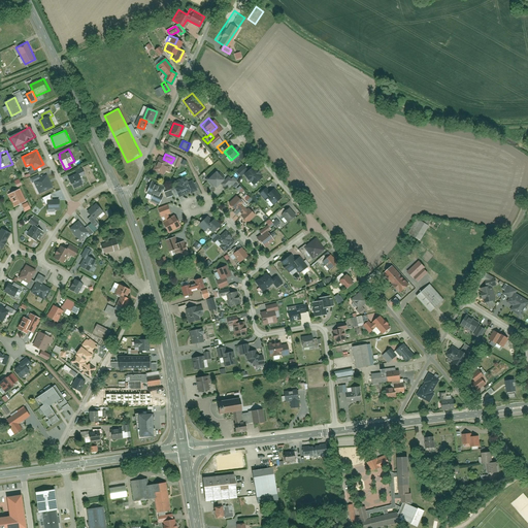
[(169,162),(159,158),(153,171),(163,175),(169,162)]
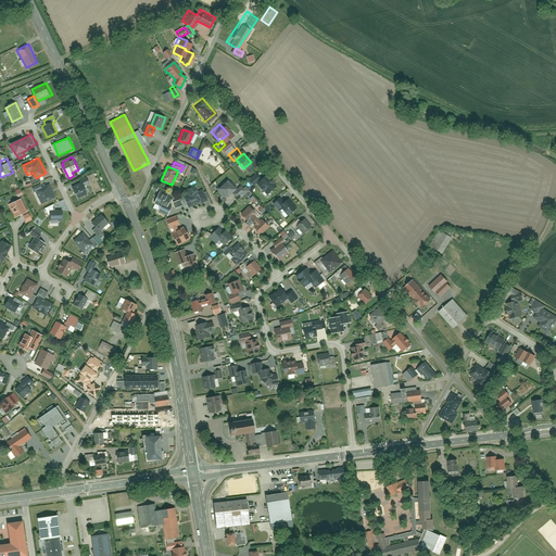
[(253,174),(250,172),(243,178),(248,184),(250,181),(248,178),(253,174)]
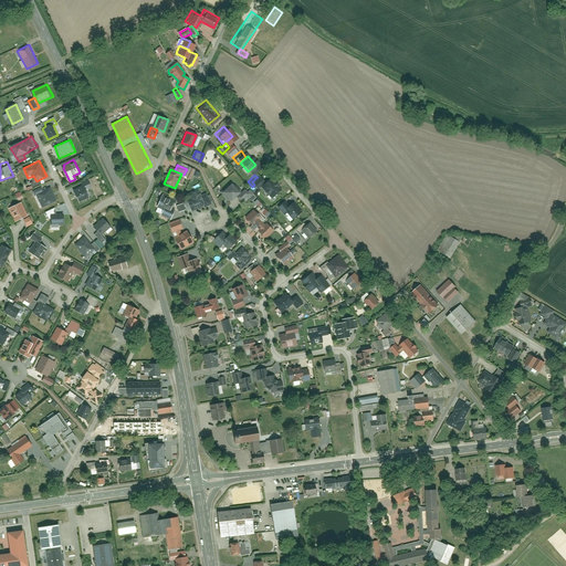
[(268,192),(274,187),(272,184),(273,182),(270,179),(268,180),(264,177),(257,184),(259,186),(259,189),(261,191),(263,192),(264,190),(268,192)]
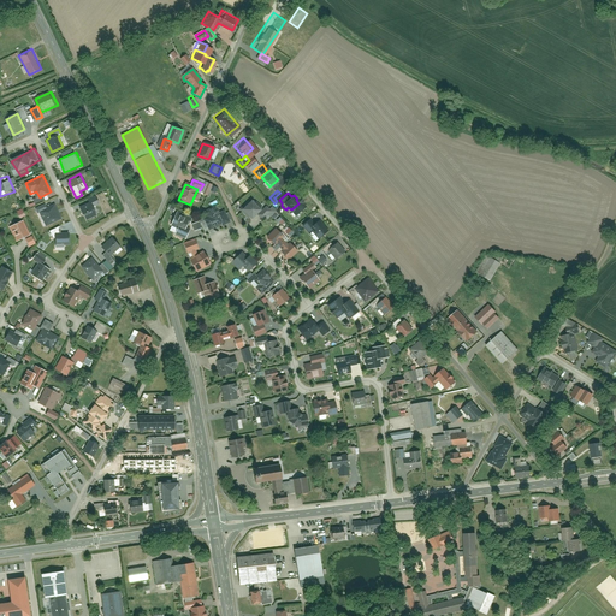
[(81,206),(87,220),(100,214),(95,205),(101,202),(98,195),(89,199),(90,202),(81,206)]
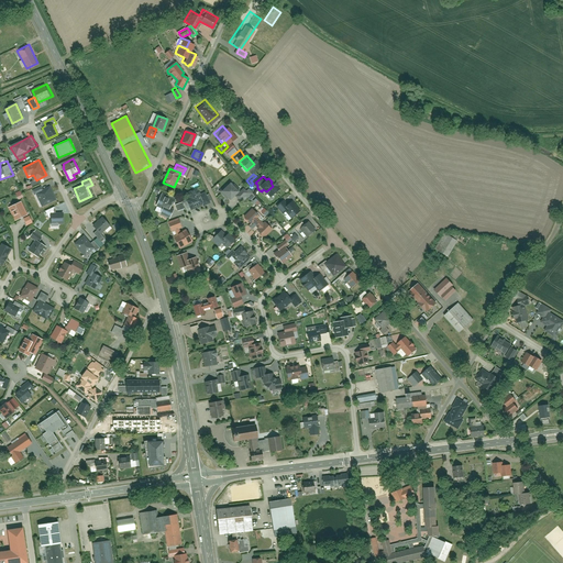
[(224,197),(232,189),(232,187),(228,183),(227,184),(224,181),(222,184),(221,181),(216,188),(216,191),(220,195),(221,194),(224,197)]
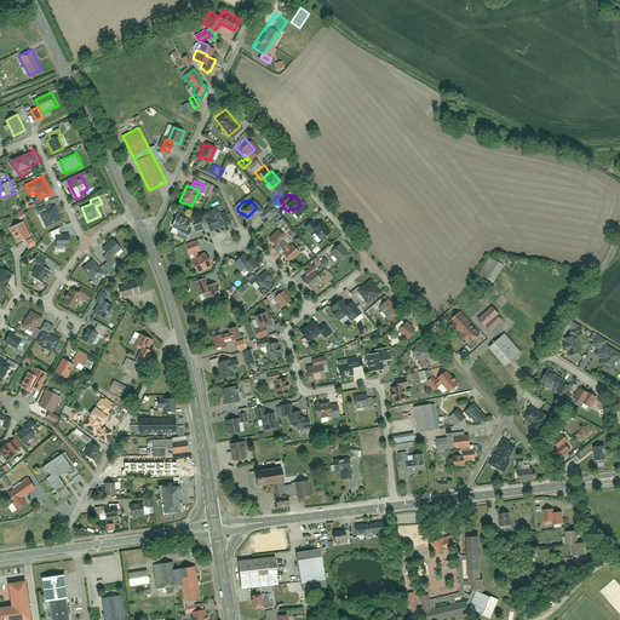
[(64,220),(55,204),(44,211),(52,227),(64,220)]
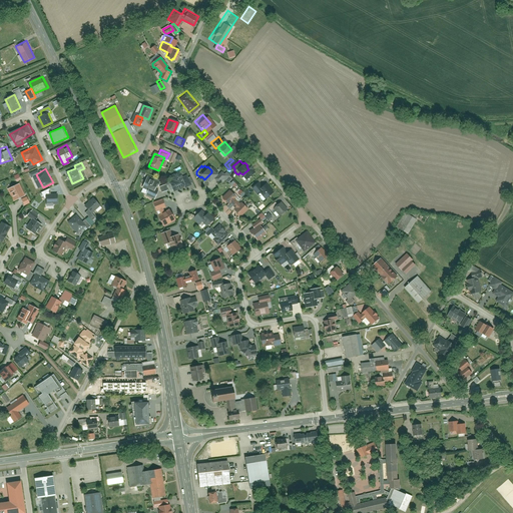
[(216,170),(210,176),(213,179),(219,173),(216,170)]
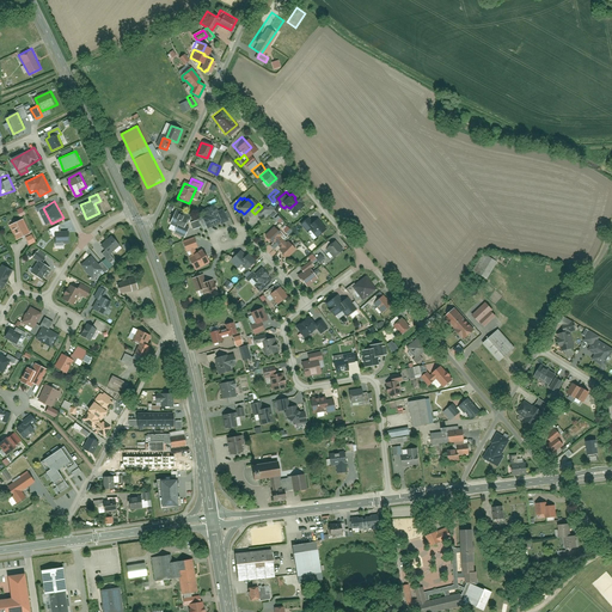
[(276,209),(271,204),(269,207),(267,204),(258,213),(265,220),(276,209)]
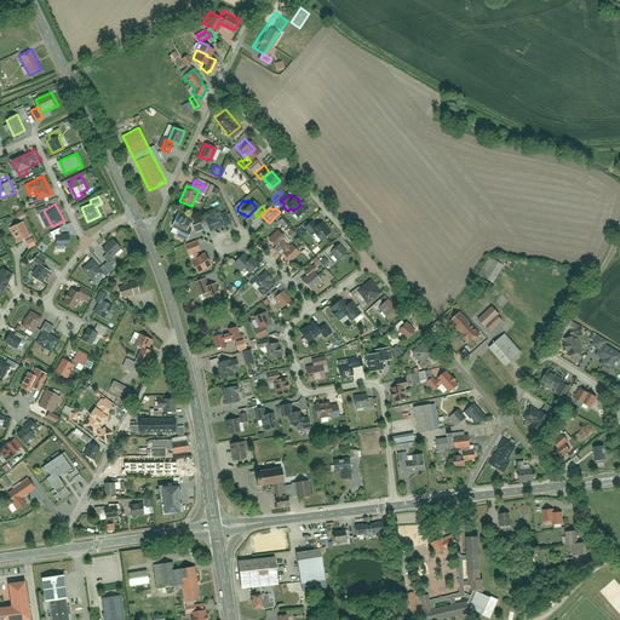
[(224,225),(230,223),(225,212),(219,214),(217,210),(211,213),(213,218),(206,220),(211,230),(224,224),(224,225)]
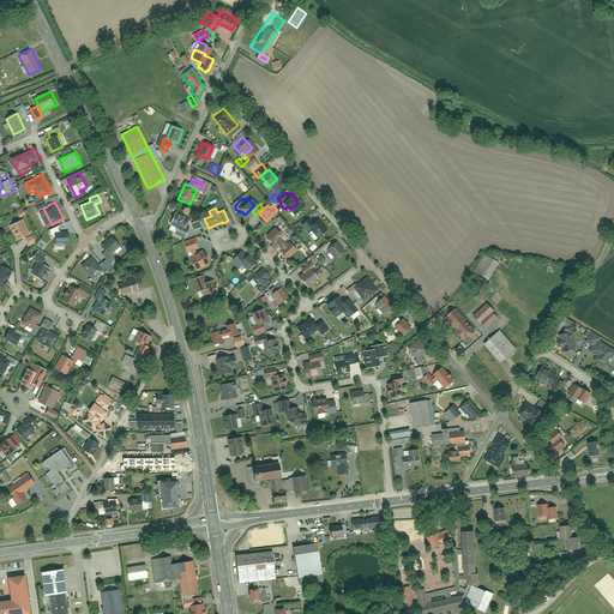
[(180,216),(174,214),(169,224),(176,227),(181,229),(182,227),(185,222),(186,223),(188,217),(181,215),(180,216)]
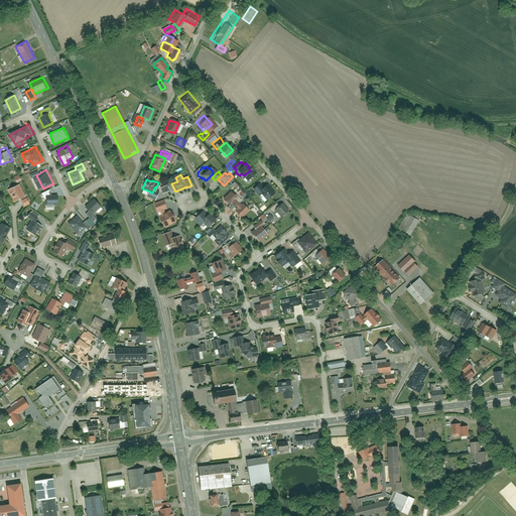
[(256,188),(259,185),(255,181),(249,186),(253,191),(256,188)]
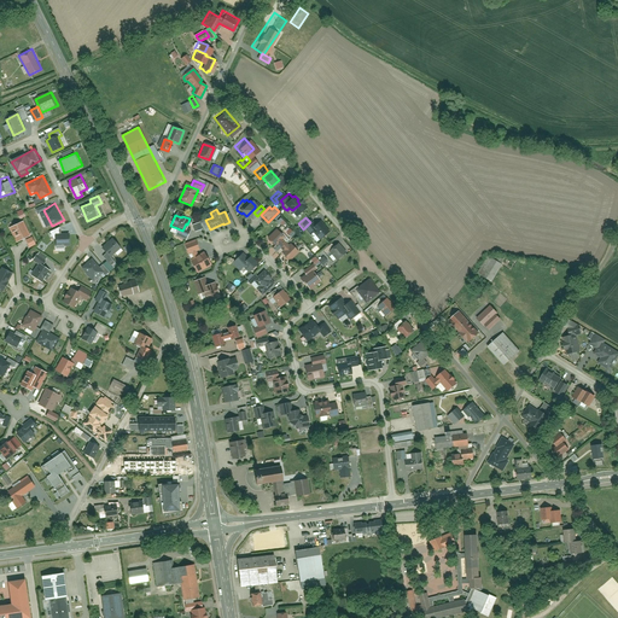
[(324,229),(315,219),(310,222),(307,226),(315,237),(324,229)]
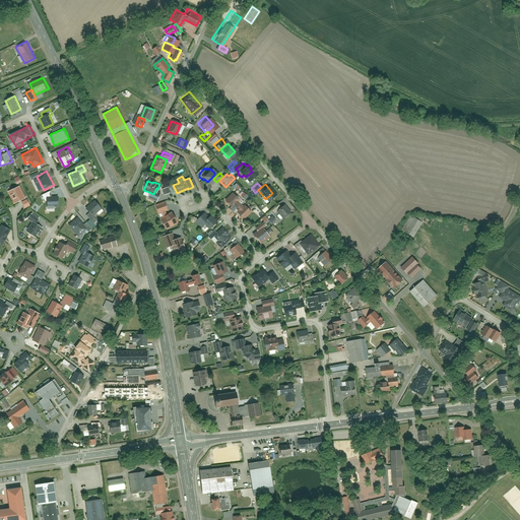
[(24,198),(18,187),(8,192),(14,203),(24,198)]
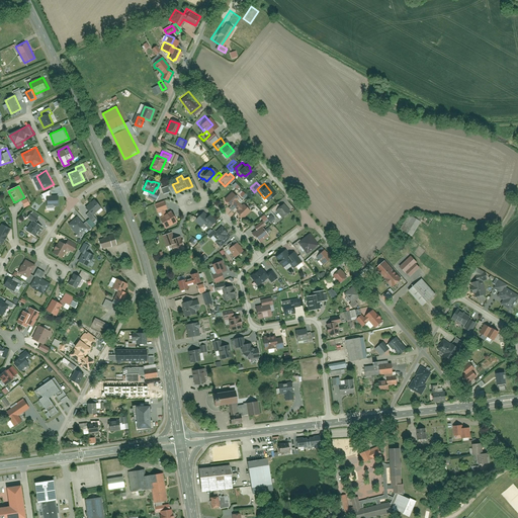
[(165,194),(171,192),(169,186),(163,188),(165,194)]
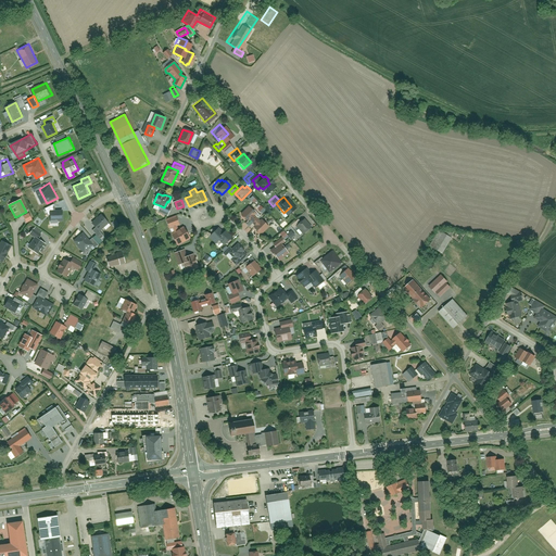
[(261,204),(257,209),(263,214),(267,210),(261,204)]
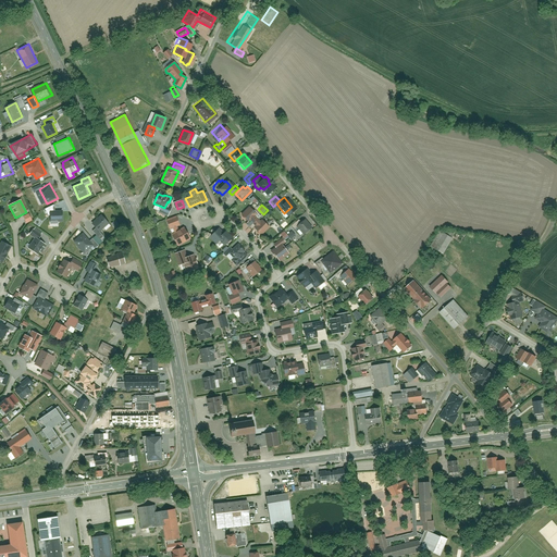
[(164,208),(160,206),(158,212),(166,215),(170,208),(165,206),(164,208)]
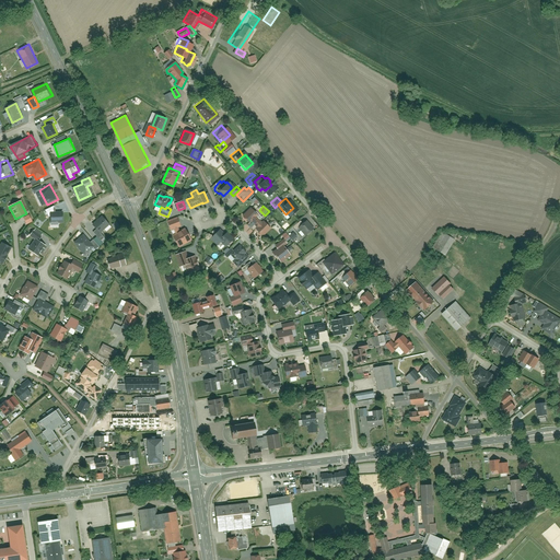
[(244,221),(252,213),(246,207),(237,214),(244,221)]
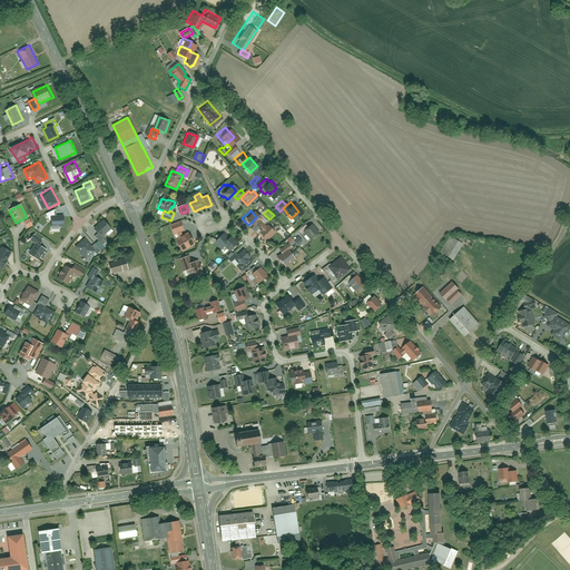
[(51,217),(51,227),(64,226),(64,217),(51,217)]
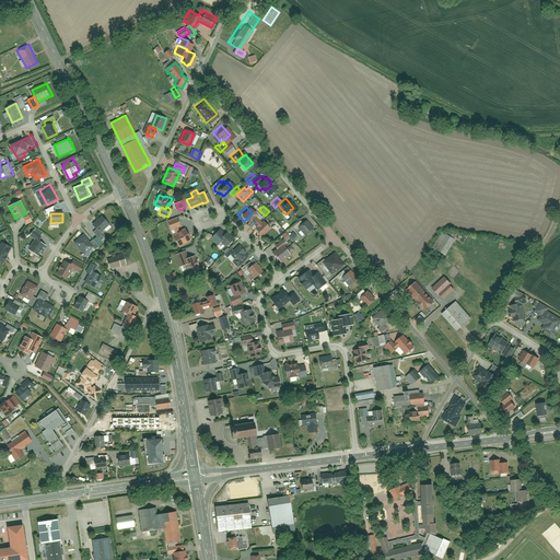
[(27,224),(34,222),(31,214),(24,217),(27,224)]
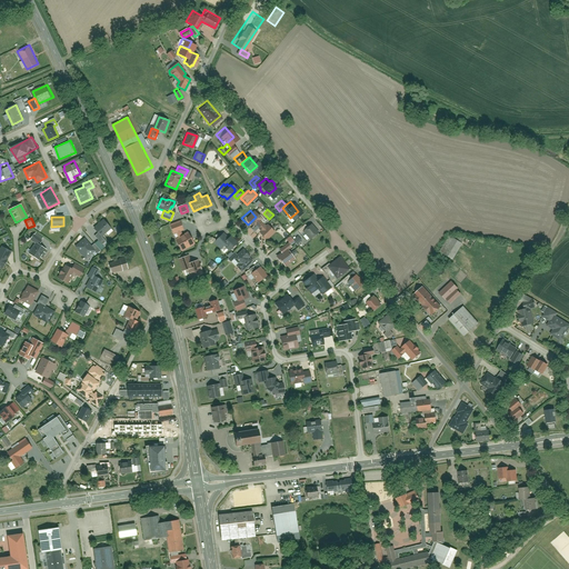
[(103,220),(93,228),(101,238),(111,231),(103,220)]
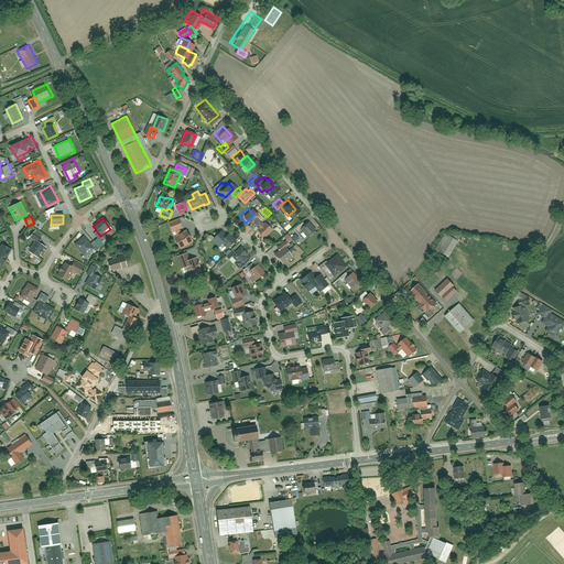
[(172,224),(176,221),(175,218),(165,221),(169,229),(173,228),(172,224)]
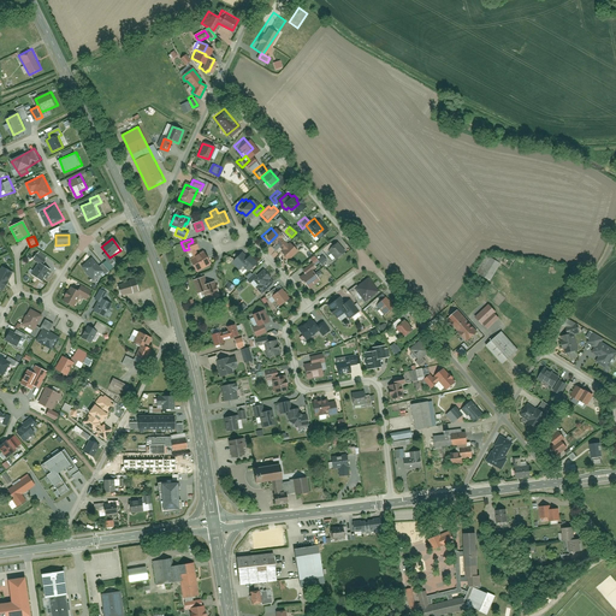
[(321,250),(329,243),(326,240),(319,247),(321,250)]
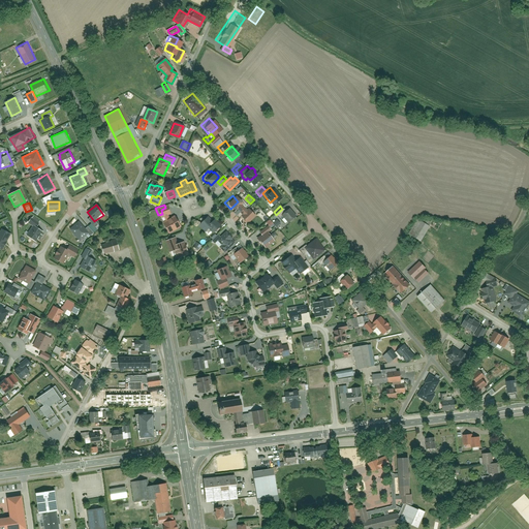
[(292,214),(285,206),(279,213),(285,220),(292,214)]
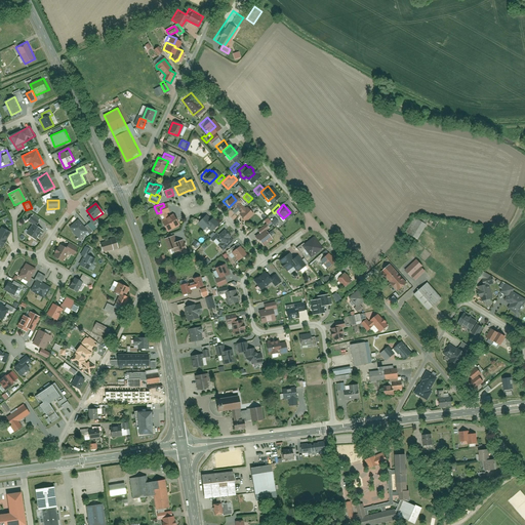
[(241,218),(248,212),(243,206),(241,208),(238,211),(236,212),(241,218)]
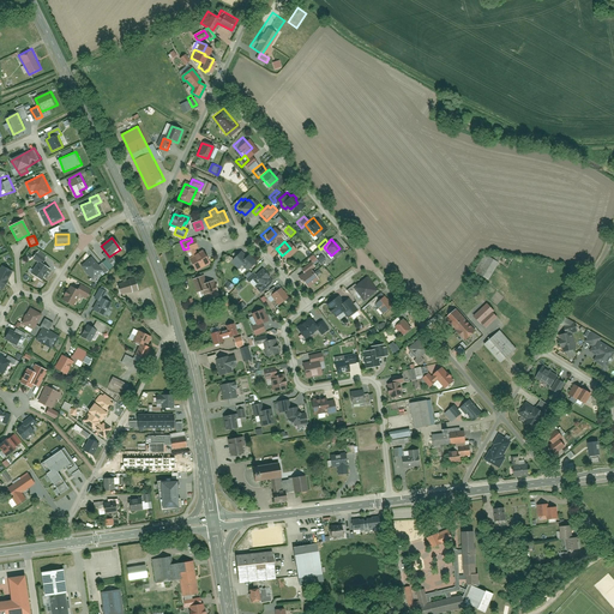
[(320,250),(315,254),(323,263),(329,258),(320,250)]
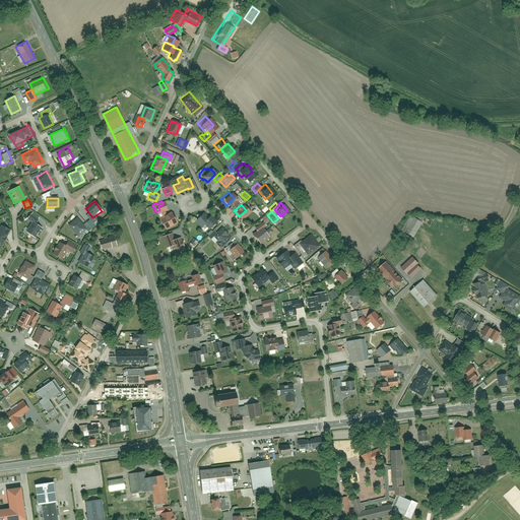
[(203,216),(199,212),(191,220),(197,225),(200,222),(205,228),(208,224),(203,218),(203,216)]
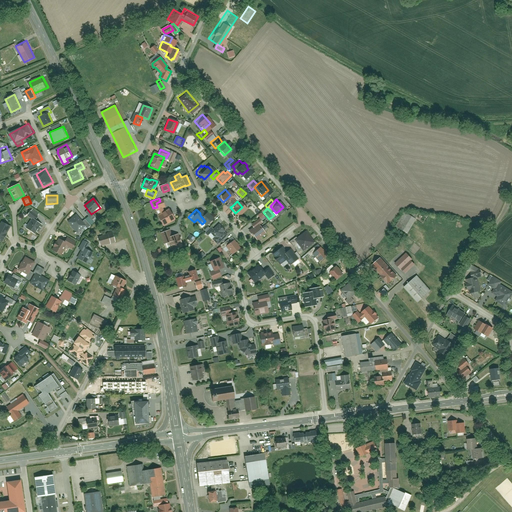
[(167,210),(157,216),(163,226),(173,219),(167,210)]
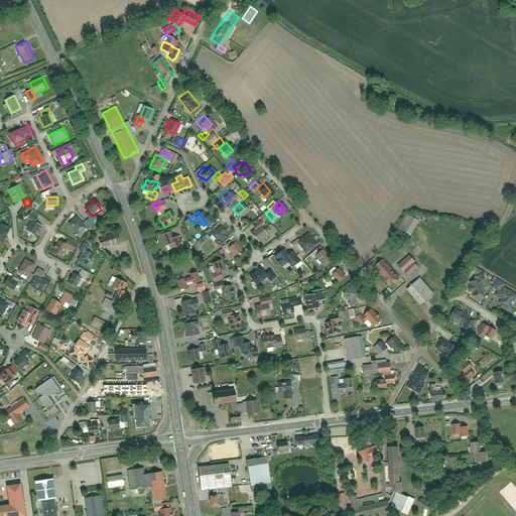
[(399,229),(413,237),(422,222),(409,213),(399,229)]
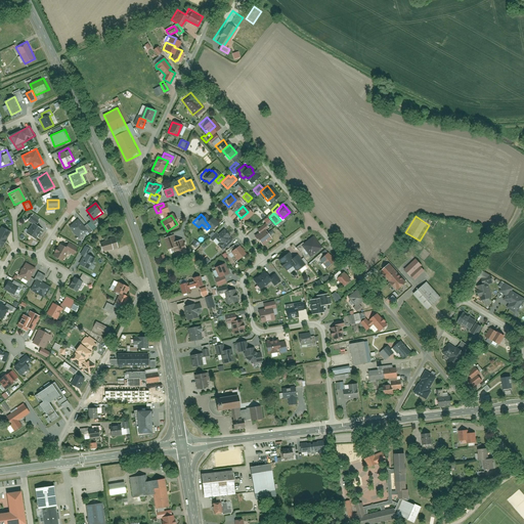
[(78,220),(70,229),(79,238),(88,230),(78,220)]
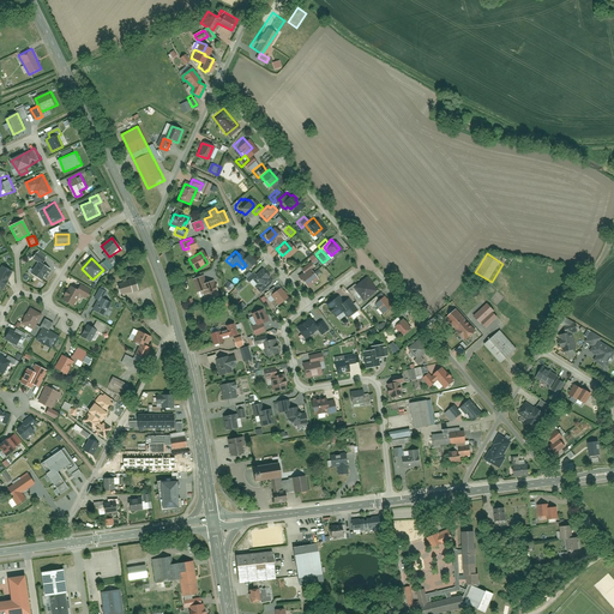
[(298,268),(300,271),(309,264),(306,260),(298,268)]
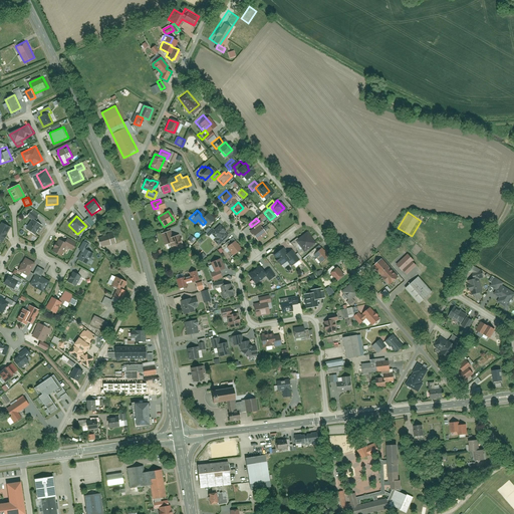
[(34,235),(41,225),(32,220),(25,230),(34,235)]
